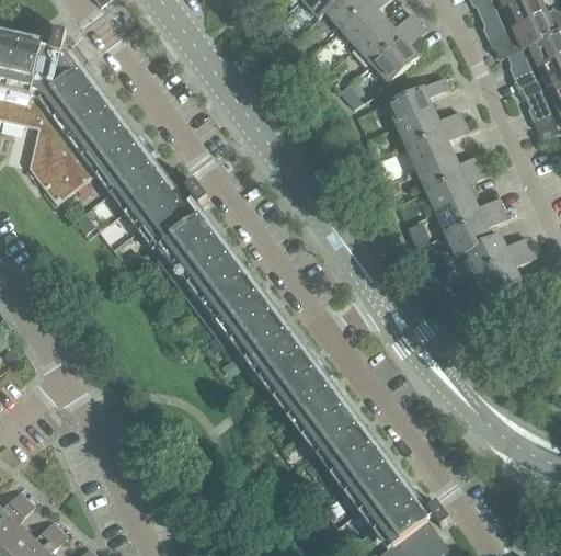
[(322,16),(329,10),(328,9),(338,0),(307,0),(322,16)]
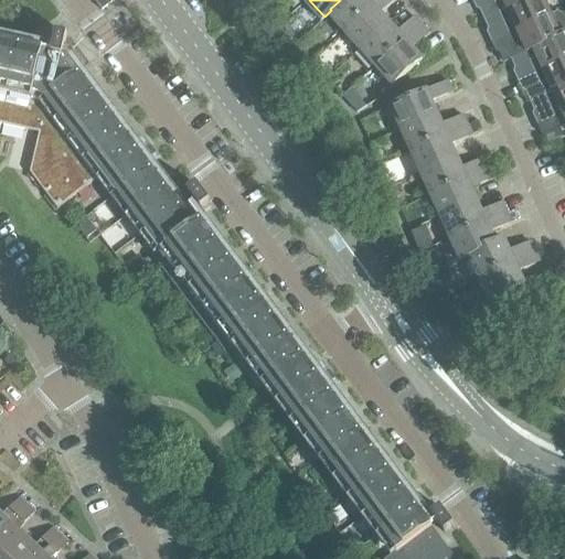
[(340,0),(330,9),(331,10),(345,27),(374,0),(340,0)]
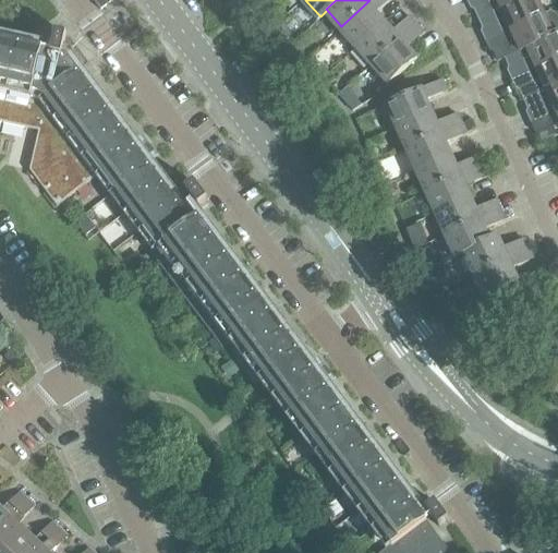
[(370,0),(341,26),(358,44),(386,19),(377,9),(387,0),(370,0)]
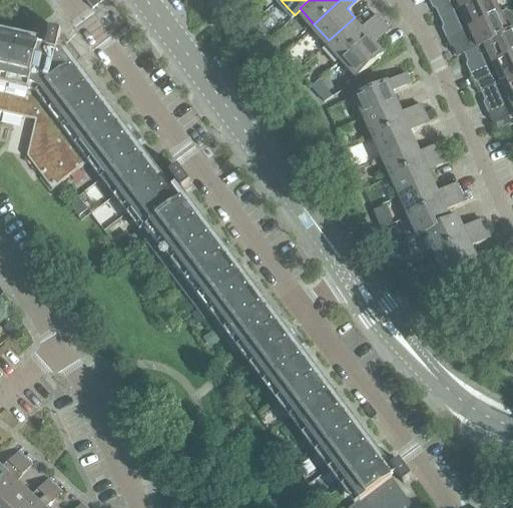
[(462,5),(473,0),(451,0),(438,6),(442,14),(455,8),(462,5)]
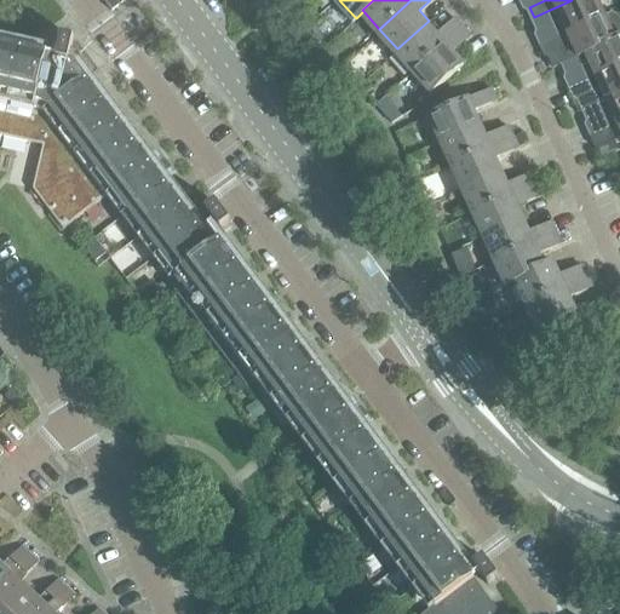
[(572,0),(558,6),(568,30),(615,9),(614,7),(606,11),(601,0),(572,0)]
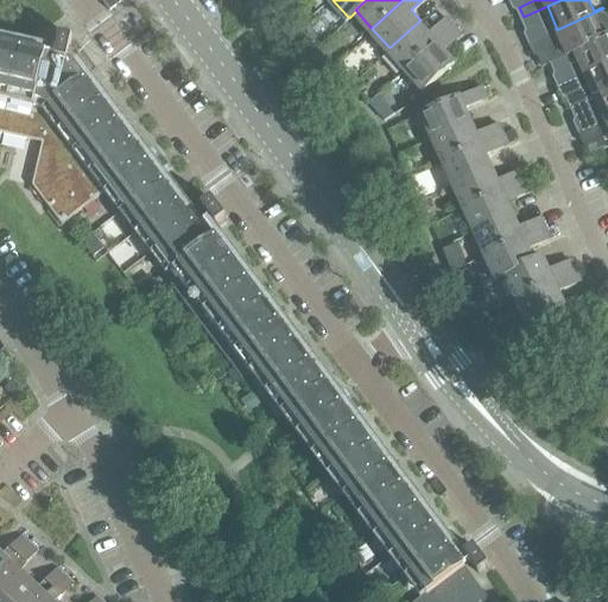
[(544,63),(552,59),(551,58),(575,49),(607,32),(607,12),(607,11),(603,8),(557,30),(563,42),(556,45),(539,52),(544,63)]
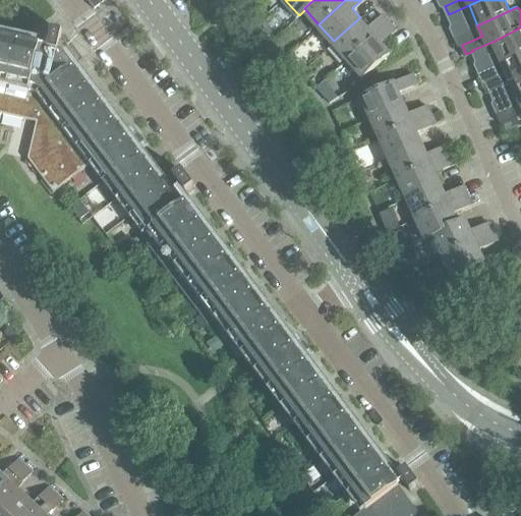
[(466,16),(462,8),(449,14),(452,22),(466,16)]
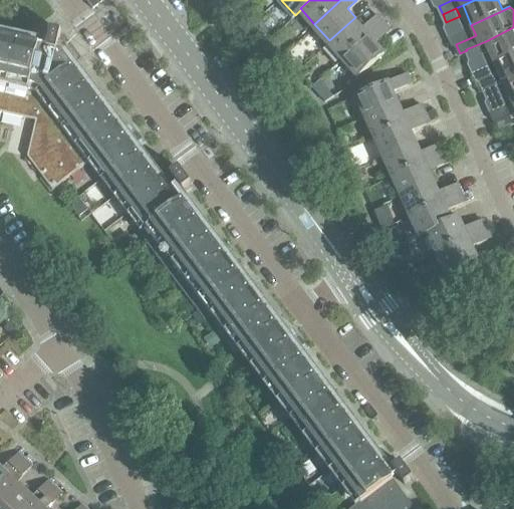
[(329,40),(343,56),(386,18),(378,11),(363,25),(355,17),(329,40)]
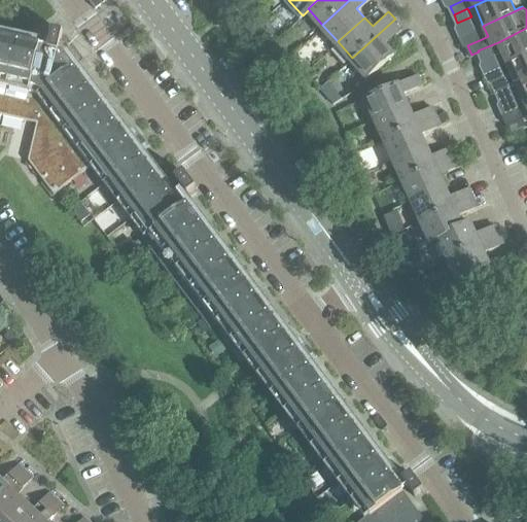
[(395,19),(352,58),(369,75),(395,51),(387,41),(402,27),(395,19)]
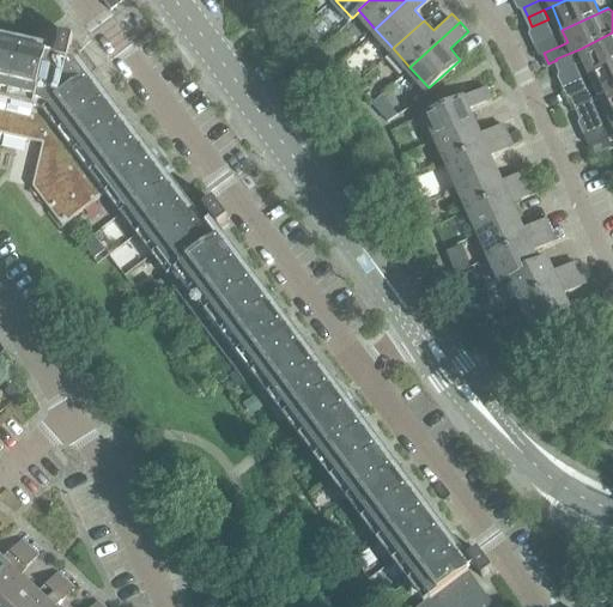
[(295,32),(298,30),(292,24),(283,32),(289,38),(290,37),(295,32)]
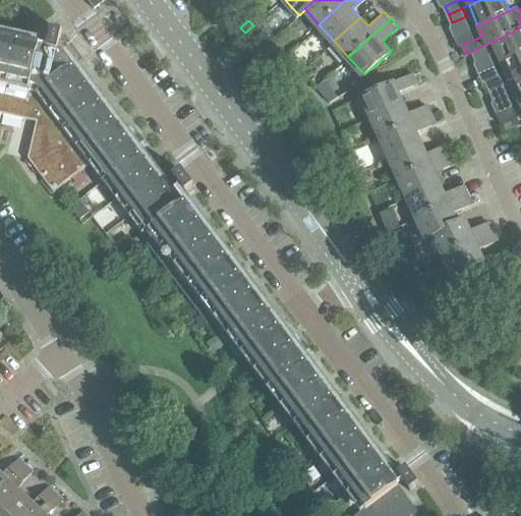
[(264,29),(257,21),(253,25),(250,27),(256,35),(264,29)]
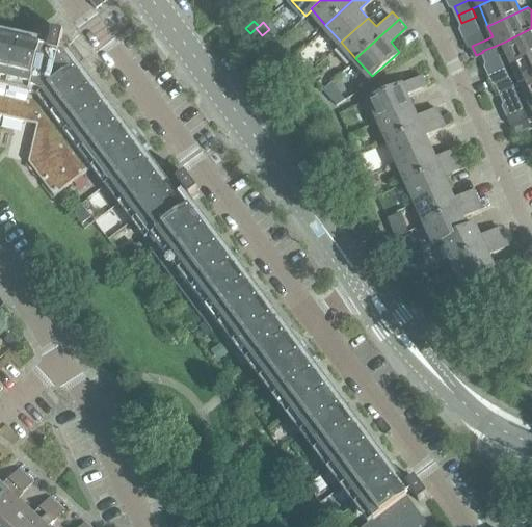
[(259,364),(373,517),(429,524),(427,519),(293,341),(190,204),(184,208),(65,51),(70,43),(61,42),(64,30),(52,27),(48,45),(0,33),(0,112),(37,123),(29,159),(55,193),(98,161),(151,233),(144,238),(214,331),(227,321),(259,364)]
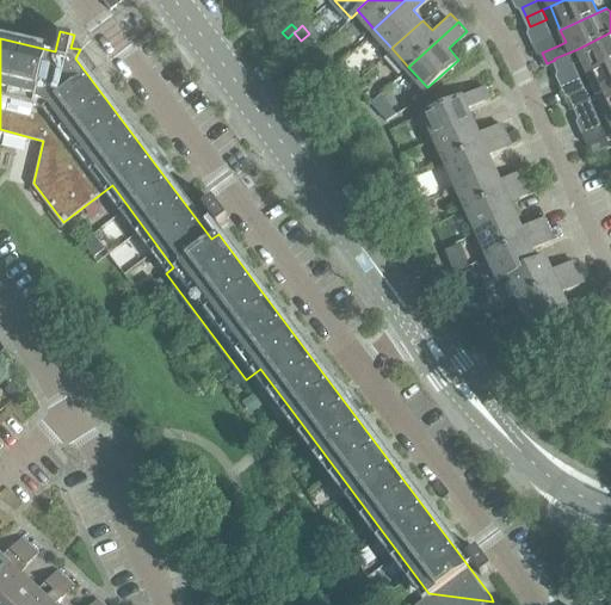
[(582,59),(588,72),(610,61),(610,32),(578,49),(554,59),(555,60),(559,69),(575,62),(582,59)]
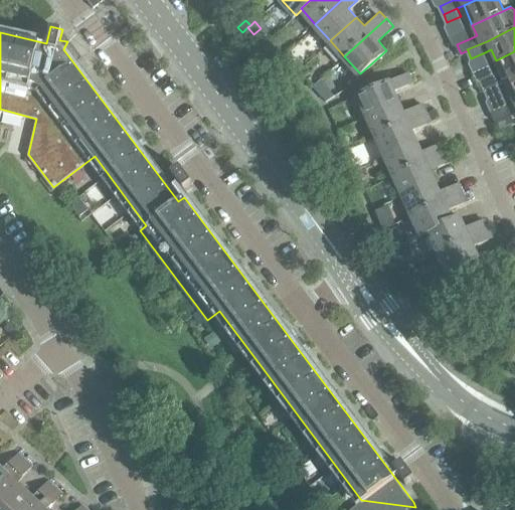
[(481,80),(484,88),(498,81),(504,78),(514,73),(514,51),(496,60),(500,68),(493,71),(495,74),(481,80)]
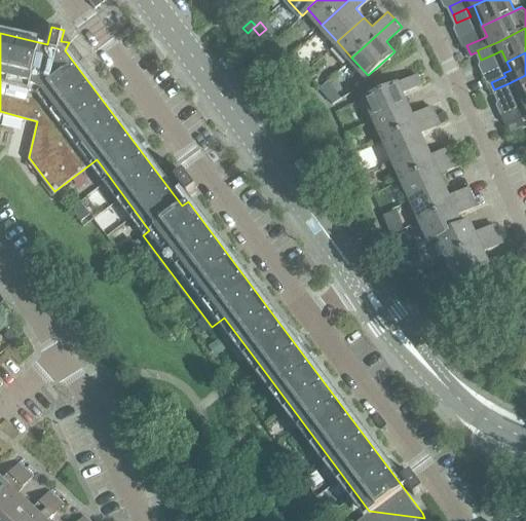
[(366,95),(375,116),(409,101),(404,89),(423,81),(419,71),(366,95)]
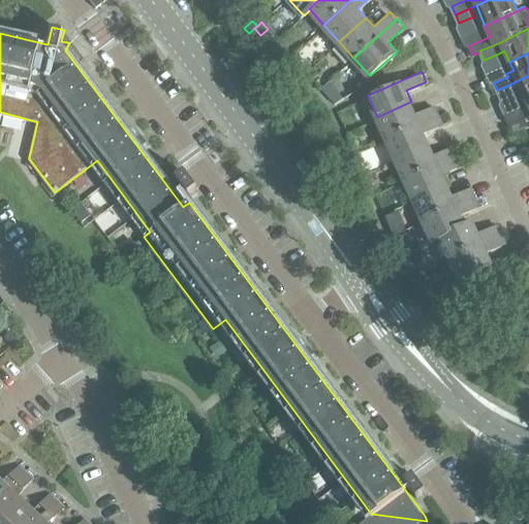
[(528,75),(518,81),(527,101),(528,99),(528,75)]
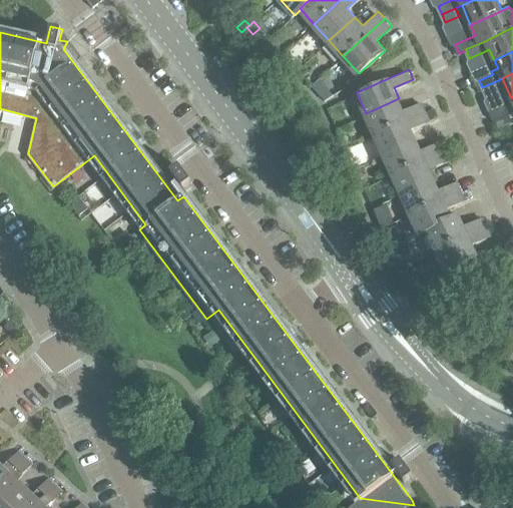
[(496,81),(482,87),(486,96),(500,90),(496,81)]
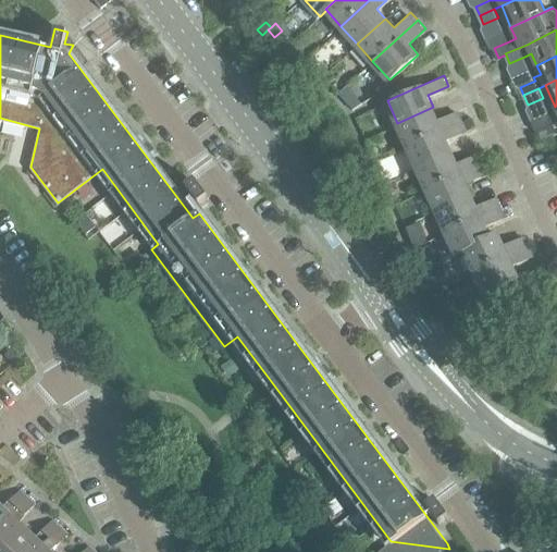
[(397,123),(406,145),(463,119),(459,110),(438,119),(433,107),(397,123)]
